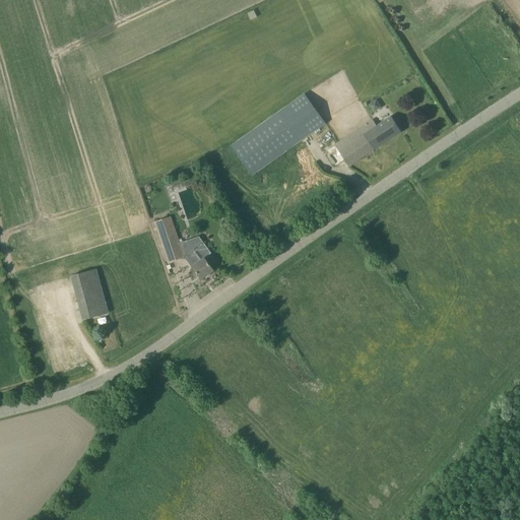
[(252,175),(325,122),(305,93),(278,112),(258,83),(208,119),(224,141),(260,116),(264,122),(235,143),(232,139),(228,141),(231,146),(231,145),(252,175)]
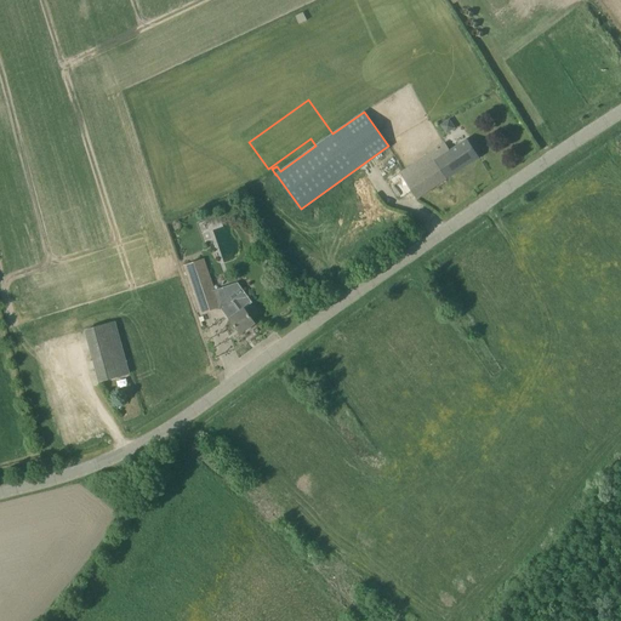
[(479,158),(467,140),(450,151),(445,143),(387,181),(399,199),(412,192),(416,199),(479,158)]
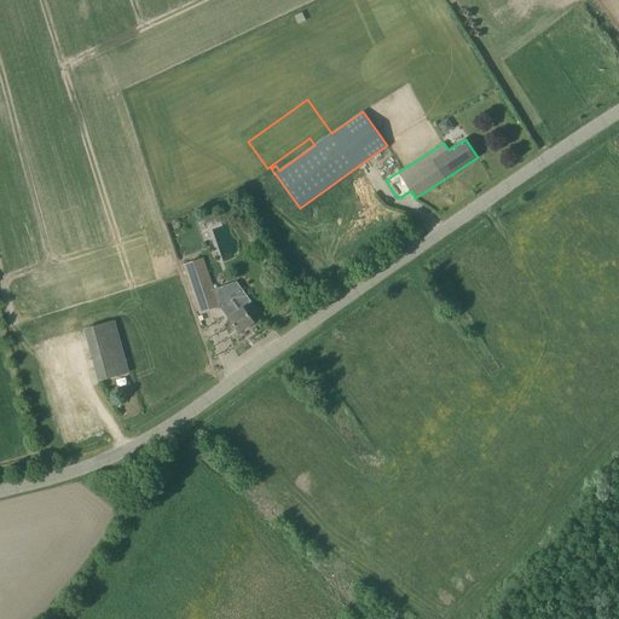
[(213,289),(202,258),(184,264),(201,312),(220,305),(239,333),(254,322),(243,307),(252,301),(238,283),(230,290),(236,298),(232,300),(231,298),(227,300),(223,287),(213,289)]
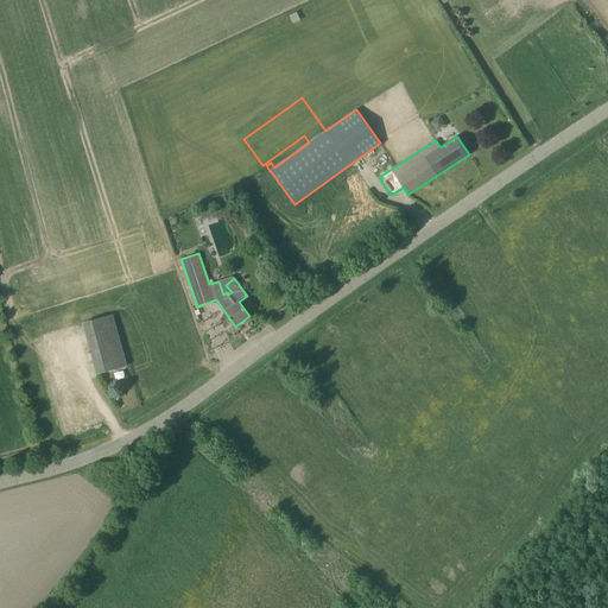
[(10,316),(11,327),(24,324),(23,315),(10,316)]
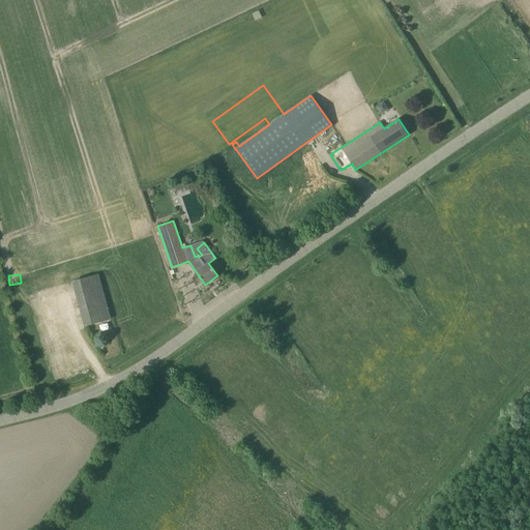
[(85,325),(110,319),(98,274),(74,282),(85,325)]
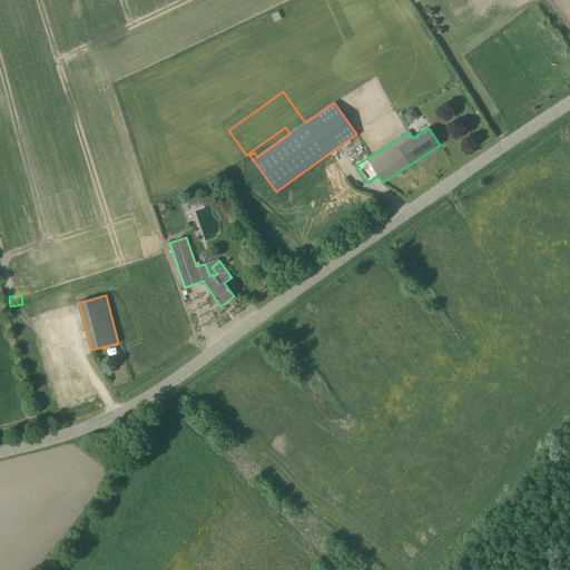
[(61,305),(52,305),(53,314),(55,314),(56,320),(62,320),(61,305)]
